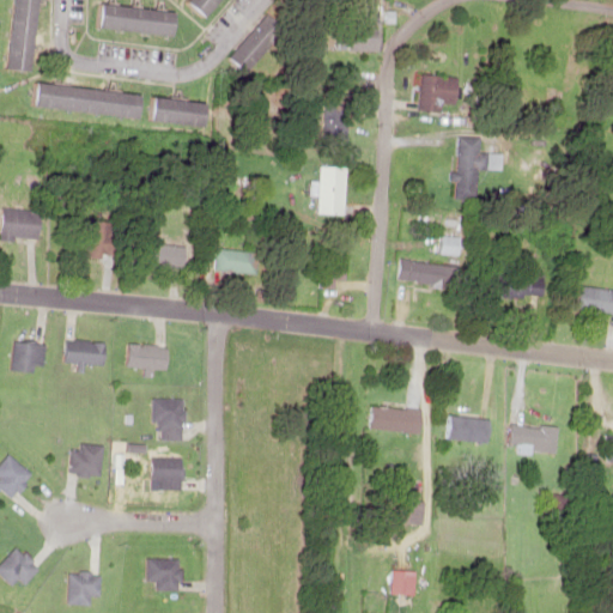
[(38,0),(13,0),(8,68),(32,71),(38,0)]
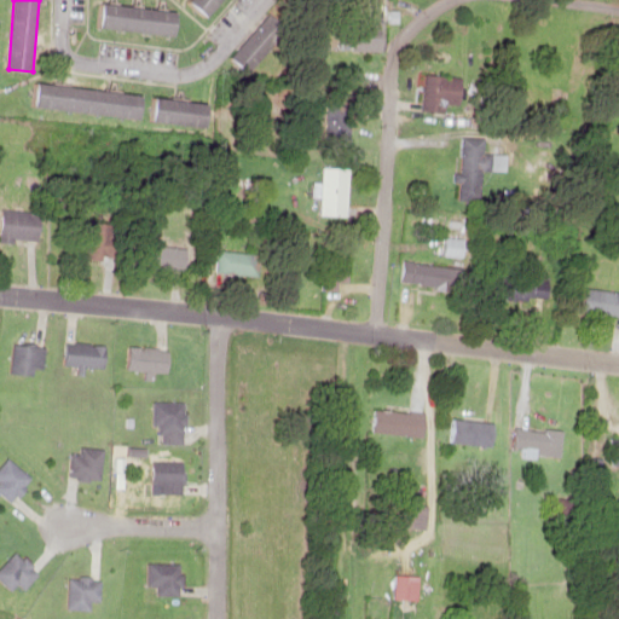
[(209,17),(224,0),(190,0),(190,1),(209,17)]
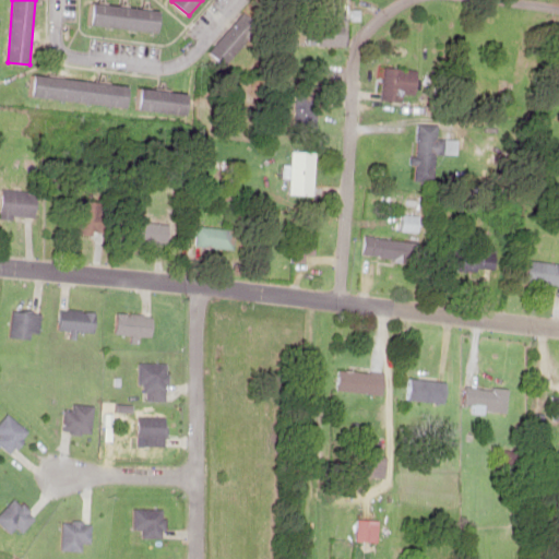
[(158,33),(161,11),(92,3),(90,25),(158,33)]
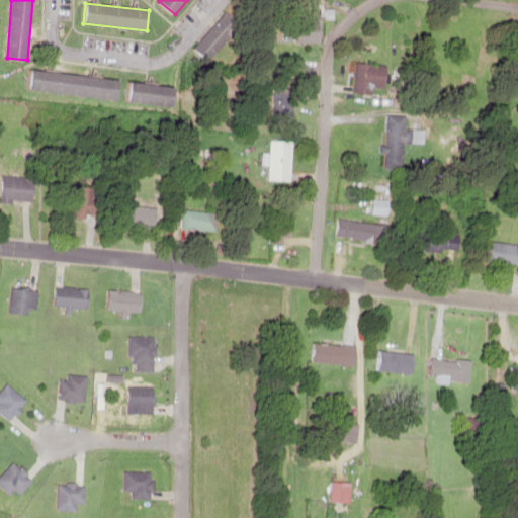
[(228,12),(194,48),(208,61),(241,25),(228,12)]
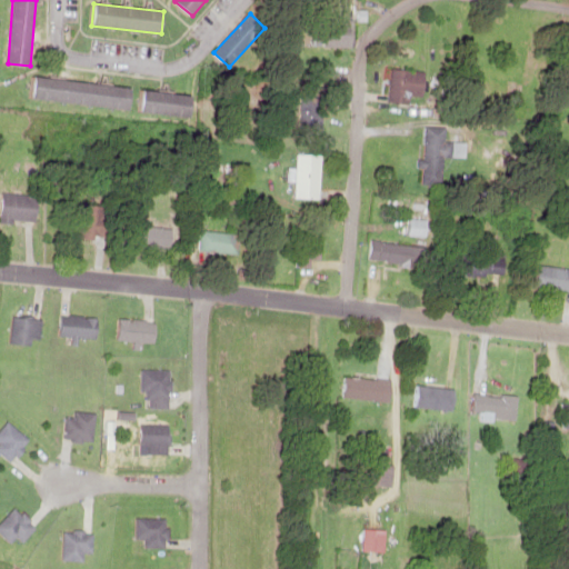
[(321,47),(353,47),(353,18),(342,18),(342,35),(321,35),(321,47)]
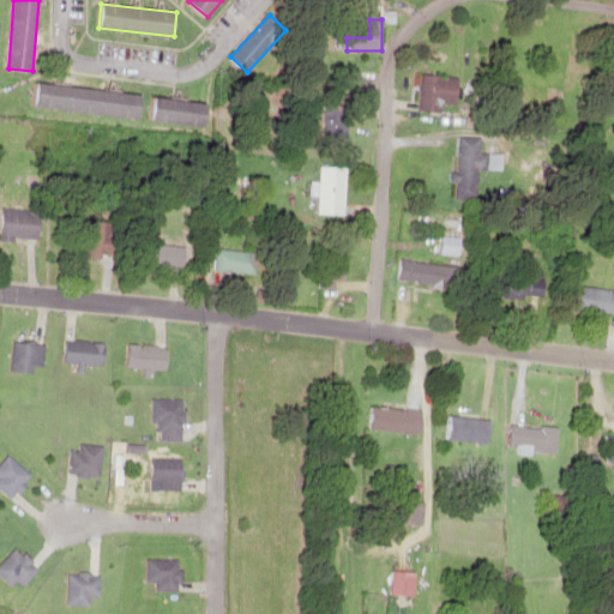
[(443,113),(443,103),(458,104),(459,77),(422,76),(420,112),(443,113)]
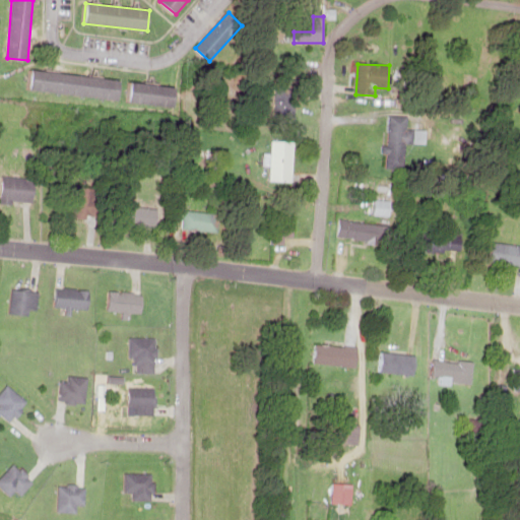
[(119,101),(121,79),(29,70),(27,90),(119,101)]
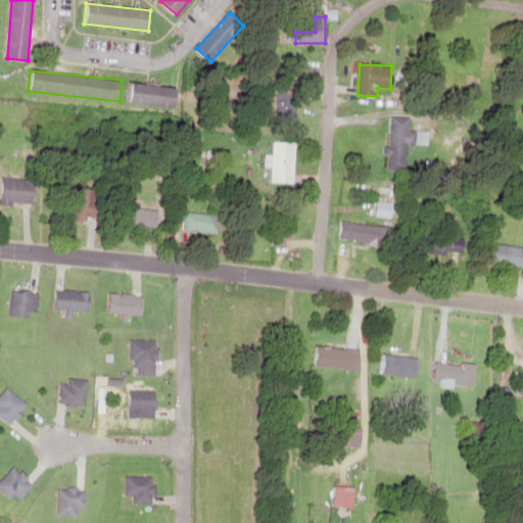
[(177,87),(130,83),(128,105),(176,109),(177,87)]
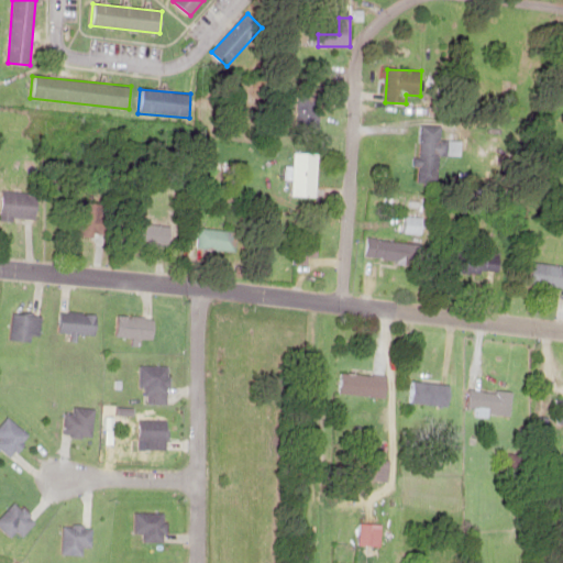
[(297,132),(315,132),(315,97),(297,97),(297,132)]
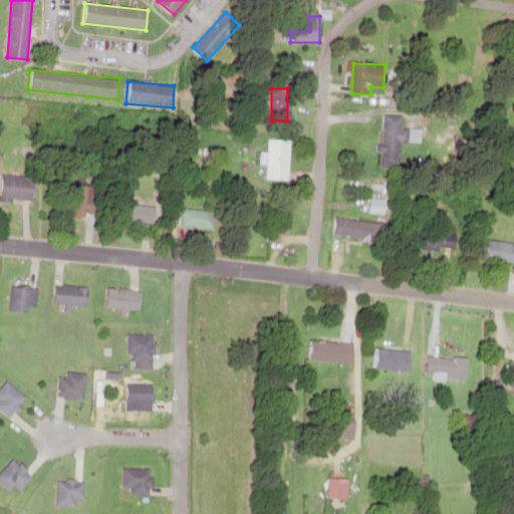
[(398,166),(398,127),(381,127),(381,166),(398,166)]
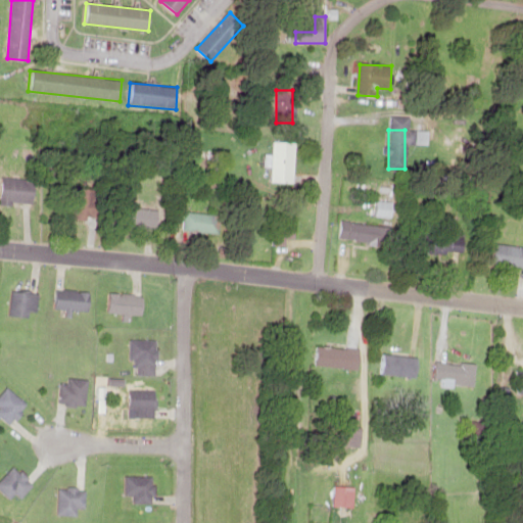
[(294,142),(273,142),(273,183),(294,183),(294,142)]
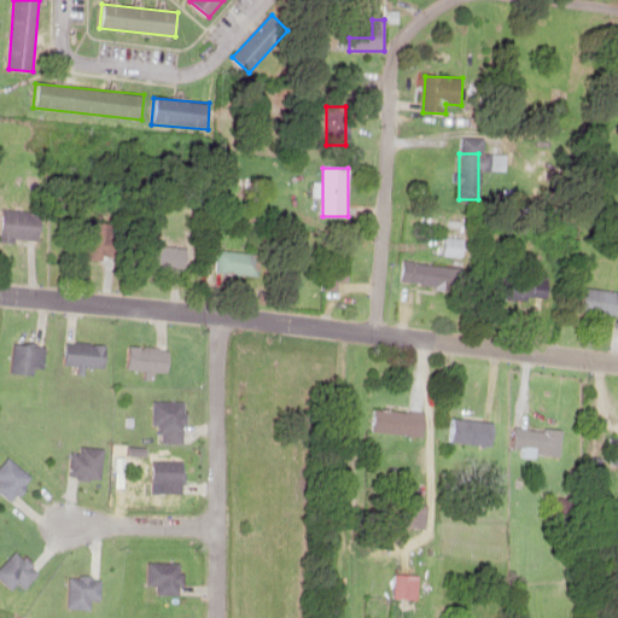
[(0,239),(38,245),(42,214),(1,207),(0,215),(0,239)]
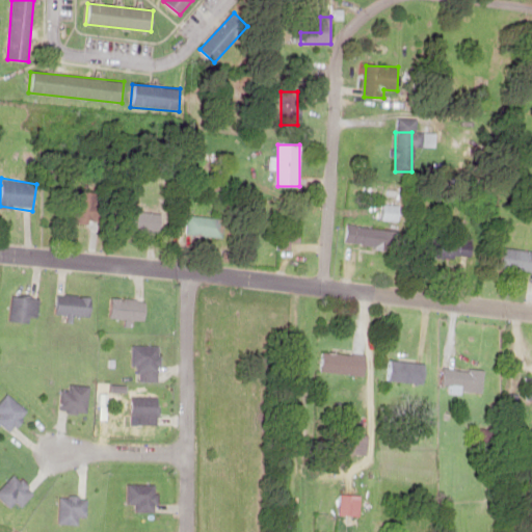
[(97,191),(75,191),(75,222),(97,222),(97,191)]
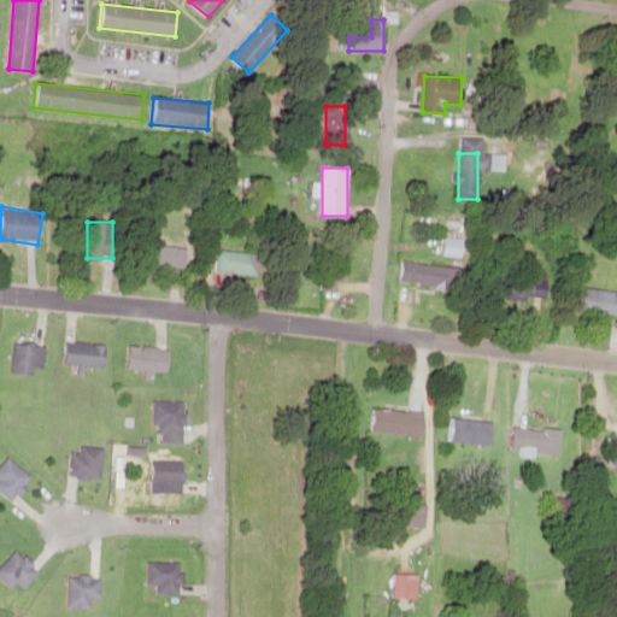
[(186,246),(156,246),(156,268),(186,268),(186,246)]
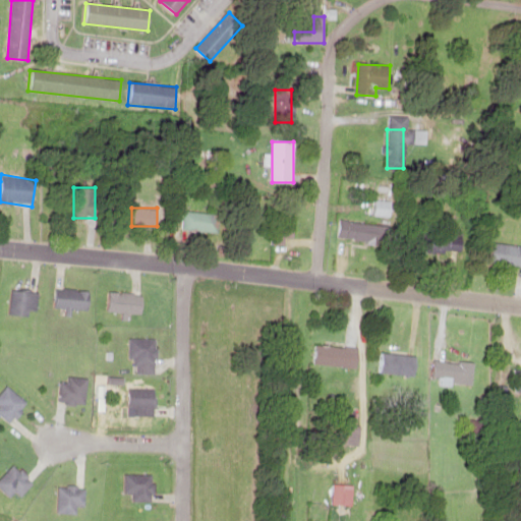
[(218,233),(219,215),(184,211),(182,230),(218,233)]
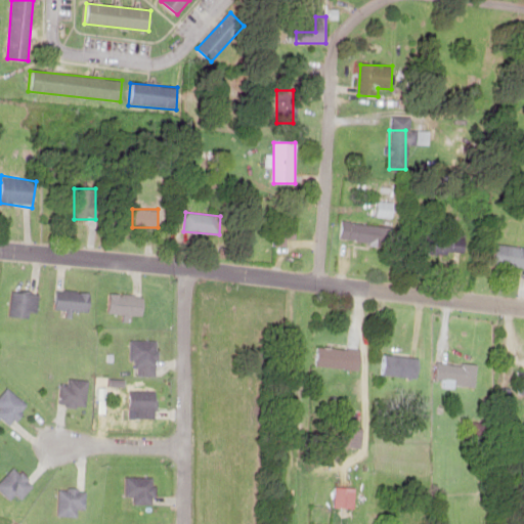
[(381,224),(341,224),(341,242),(381,242),(381,224)]
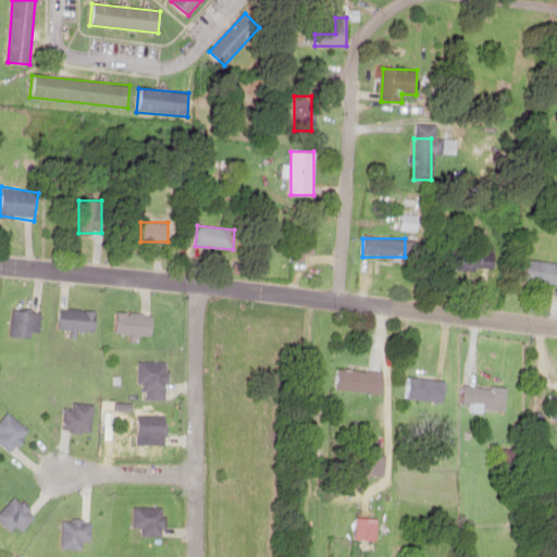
[(525,282),(556,284),(556,261),(528,259),(525,282)]
